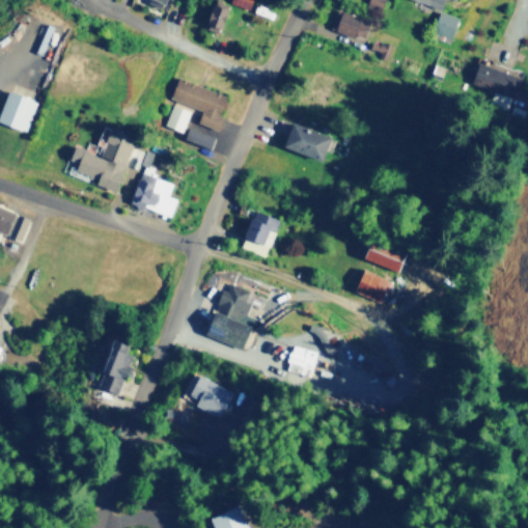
[(382,11),(386,2),(382,0),(369,0),(367,4),(382,11)]
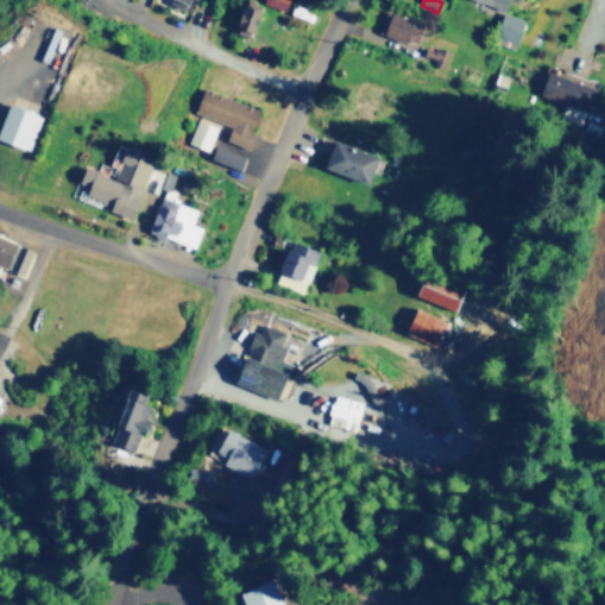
[(472,0),(508,14),(514,0),(472,0)]
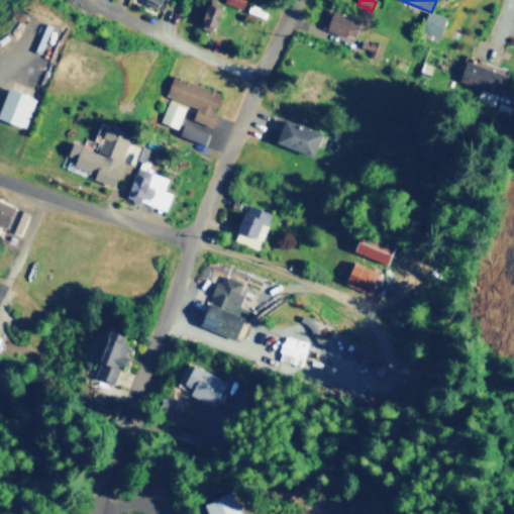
[(203,30),(219,34),(224,8),(209,5),(203,30)]
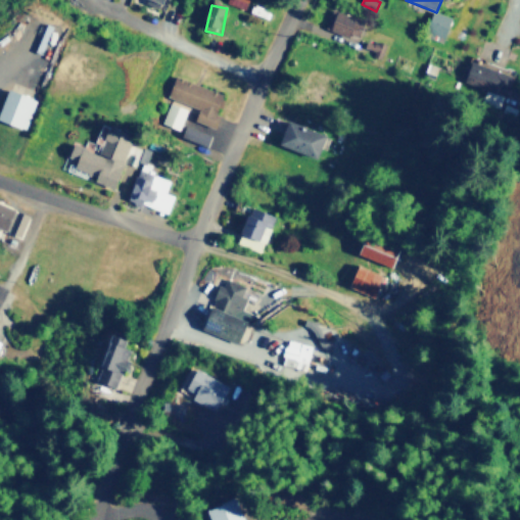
[(360,40),(366,21),(339,11),(332,31),(360,40)]
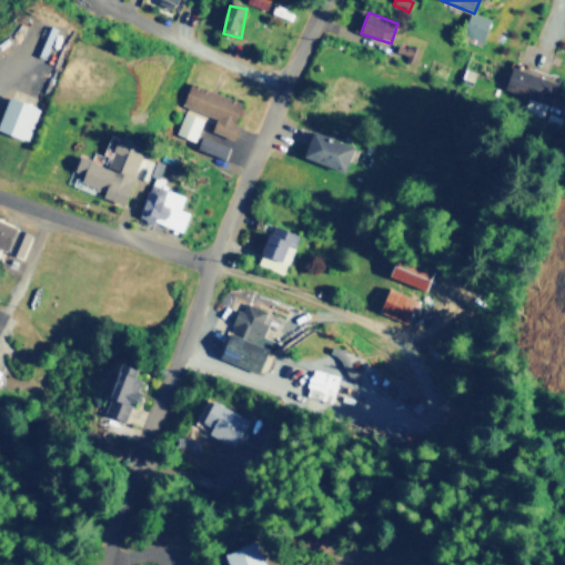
[(486,42),(493,20),(474,14),(467,37),(486,42)]
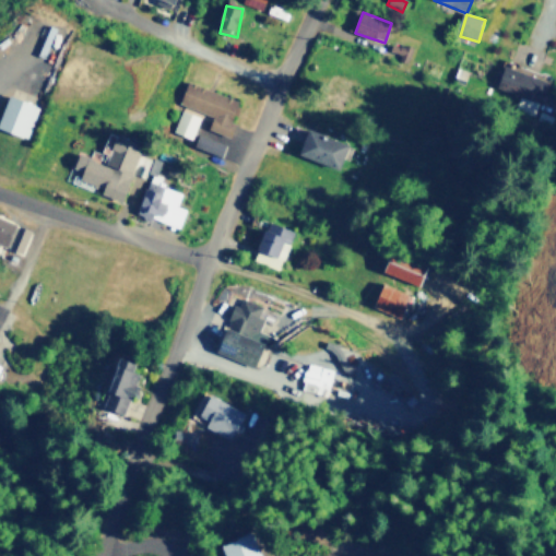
[(549,82),(506,68),(498,90),(543,104),(549,82)]
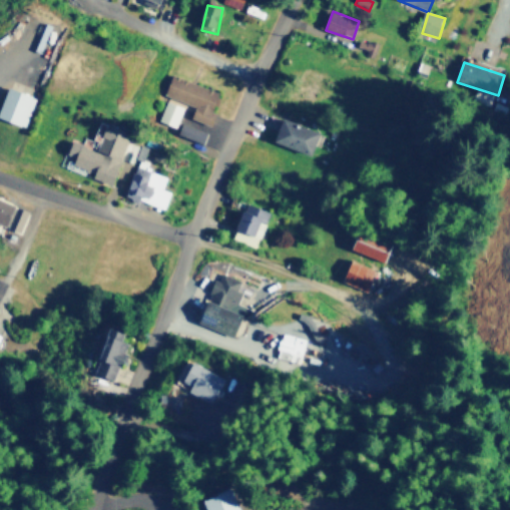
[(196,107),(191,120),(210,126),(222,93),(173,76),(165,97),(196,107)]
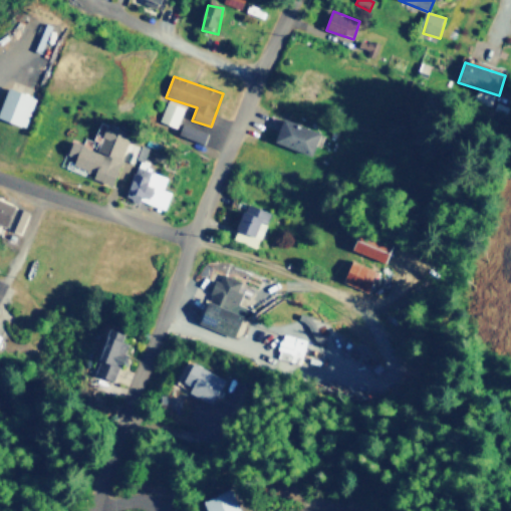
[(0,118),(26,128),(36,97),(9,88),(0,115),(0,118)]
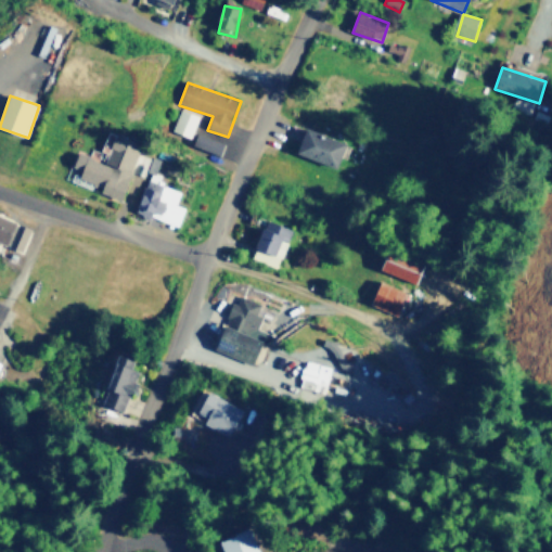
[(192,139),(201,116),(182,108),(172,131),(192,139)]
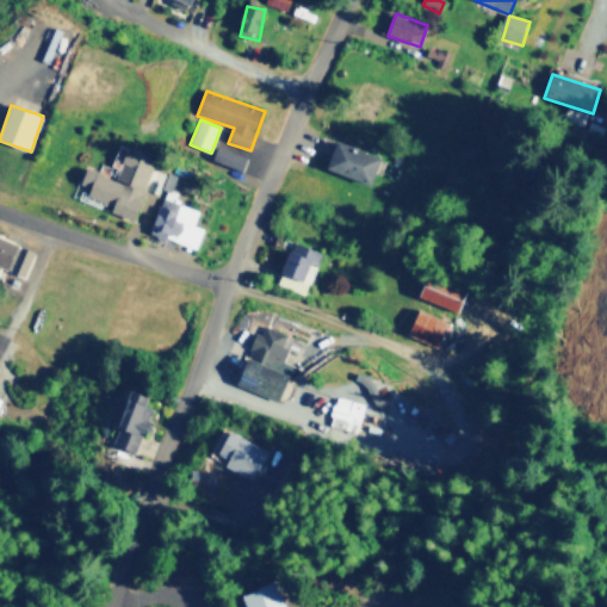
[(328,169),(373,186),(384,158),(339,141),(328,169)]
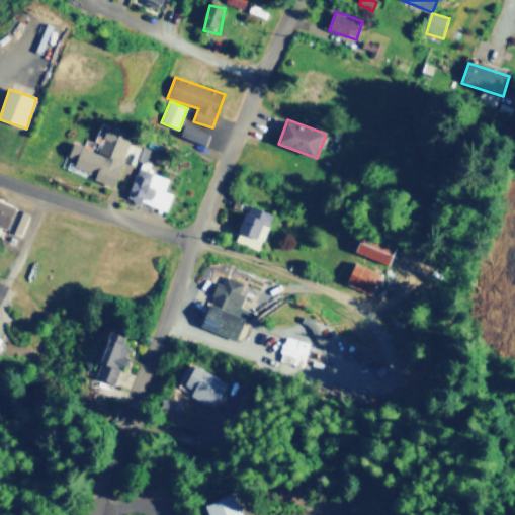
[(69,170),(120,184),(125,163),(126,164),(129,156),(138,159),(141,148),(133,146),(136,134),(105,125),(98,152),(75,145),(69,170)]
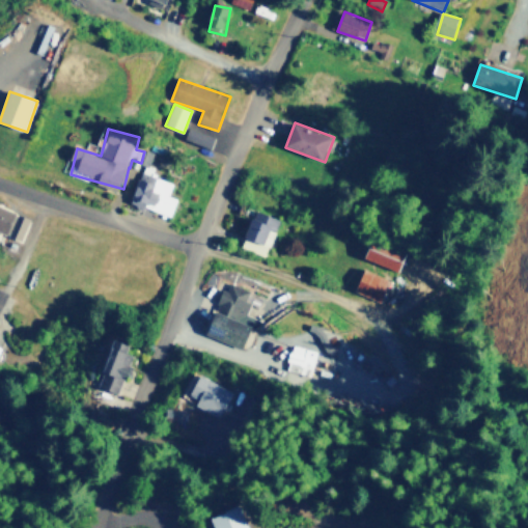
[(186,140),(212,149),(216,139),(190,129),(186,140)]
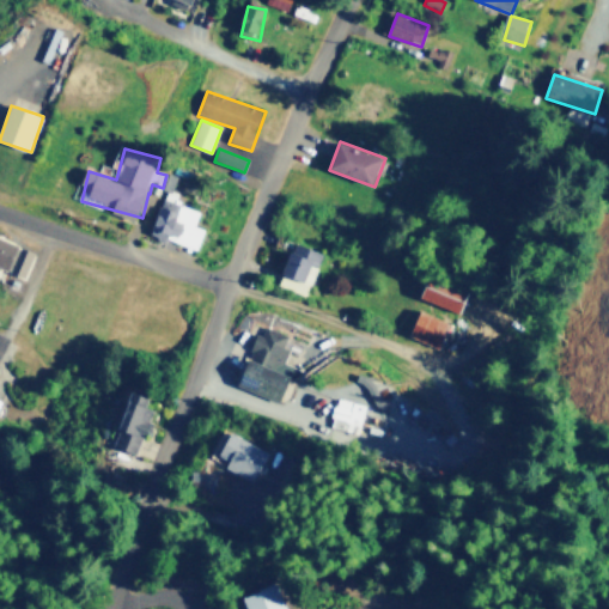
[(201,211),(180,205),(187,180),(169,174),(164,192),(168,193),(154,236),(200,250),(206,230),(196,226),(201,211)]
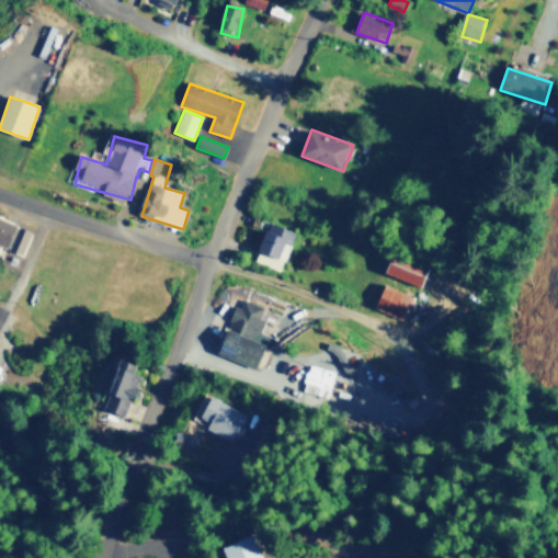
[(34,231),(0,218),(0,247),(25,257),(34,231)]
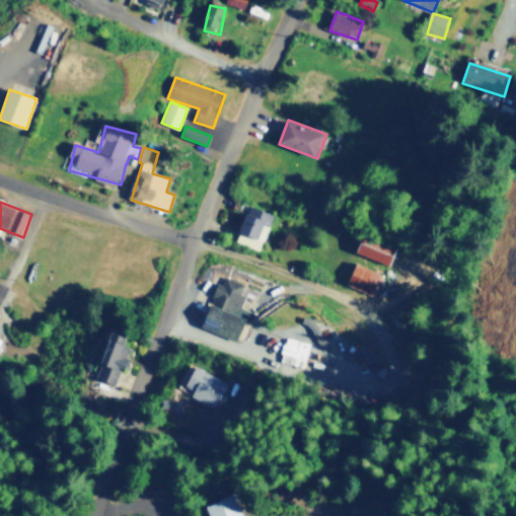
[(263,250),(275,215),(250,207),(238,242),(263,250)]
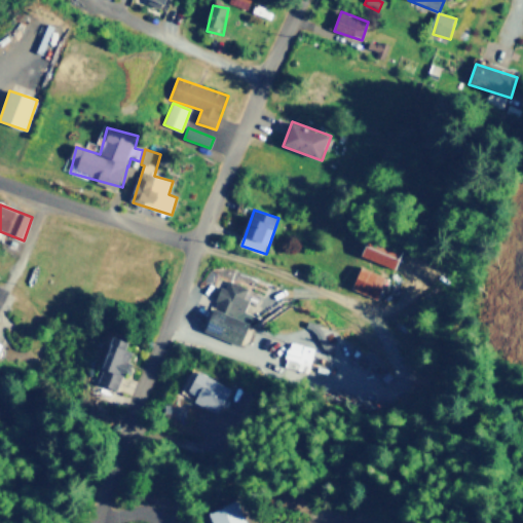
[(352,289),(378,301),(388,279),(362,267),(352,289)]
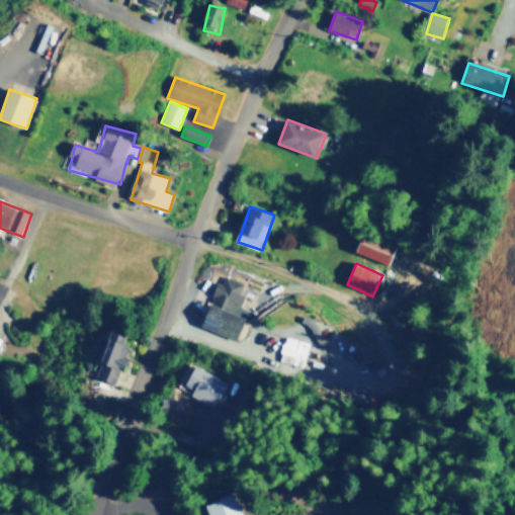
[(201,327),(238,343),(251,312),(241,308),(249,288),(224,277),(201,327)]
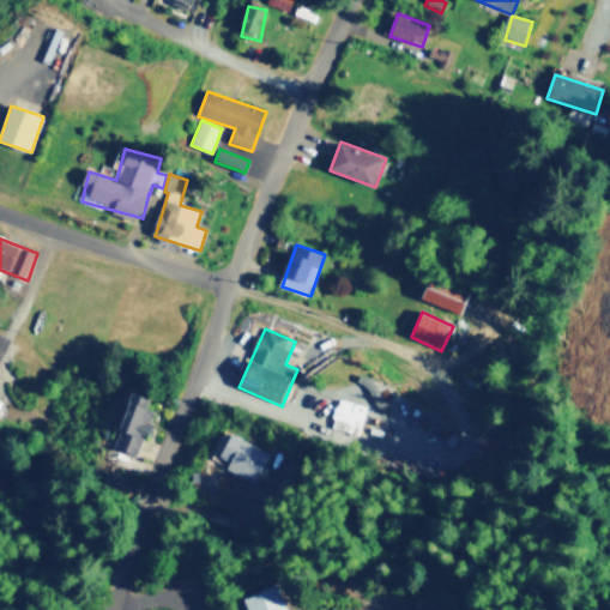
[(139,458),(156,412),(149,409),(152,399),(137,393),(116,448),(139,458)]
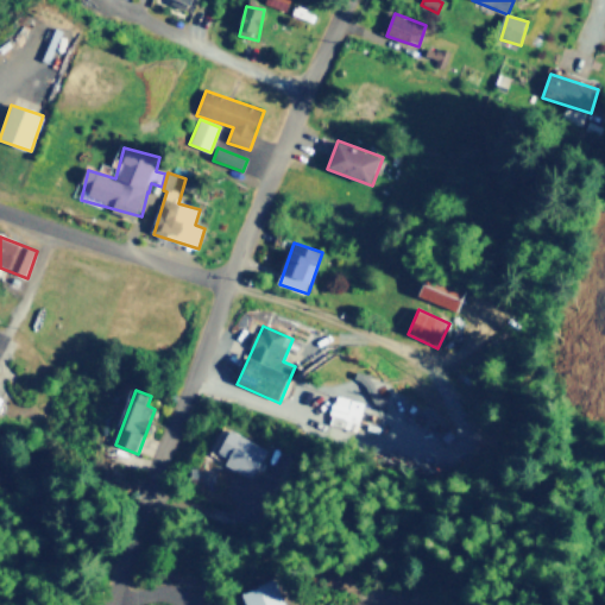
[(364,403),(335,397),(329,427),(359,433),(364,403)]
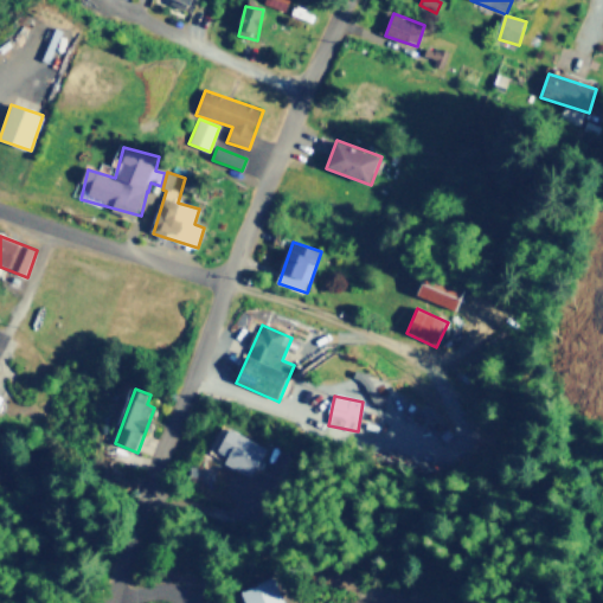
[(267,449),(230,429),(217,453),(226,457),(223,464),(251,479),(267,449)]
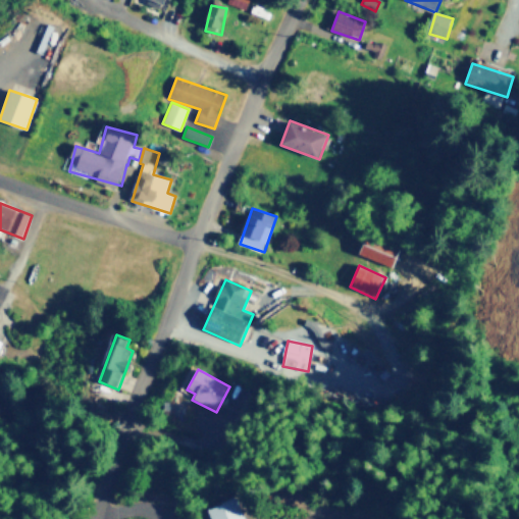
[(206,510),(210,518),(245,518),(235,497),(206,510)]
